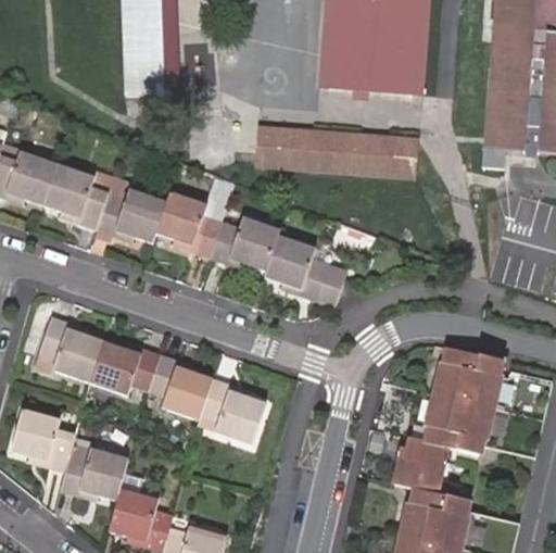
[(119,0),(125,96),(165,93),(160,0),(119,0)]
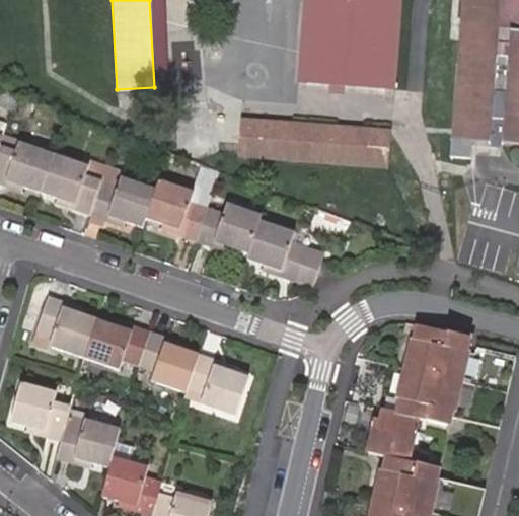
[(400,21),(402,0),(304,0),(298,81),(395,88),(400,21)]
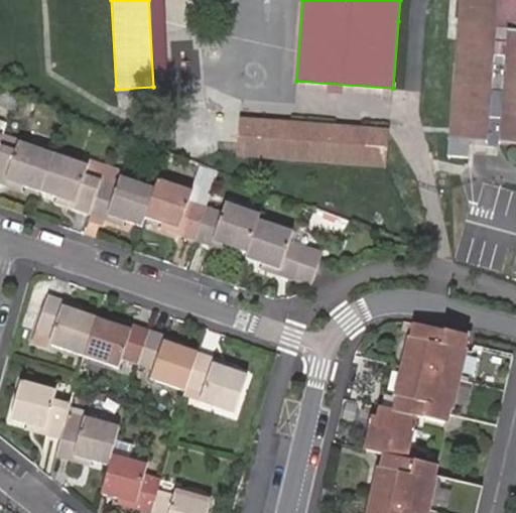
[(515,142),(515,28),(497,27),(498,0),(460,0),(449,136),(448,154),(468,156),(470,139),(515,142)]
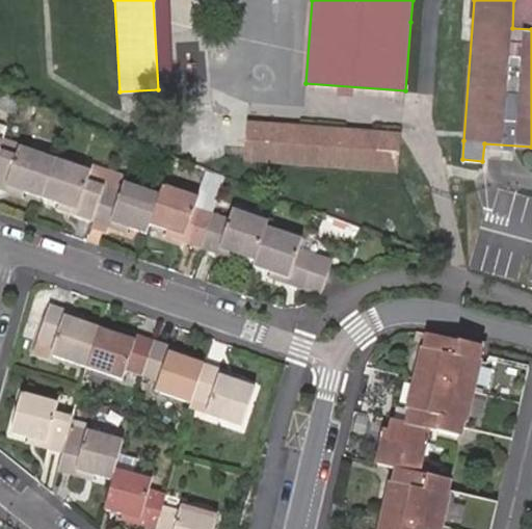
[(531,29),(531,0),(513,0),(512,28),(531,29)]
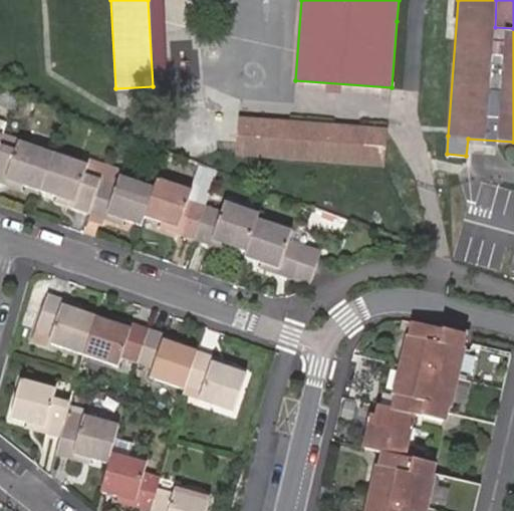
[(14,94),(0,89),(0,104),(9,108),(14,94)]
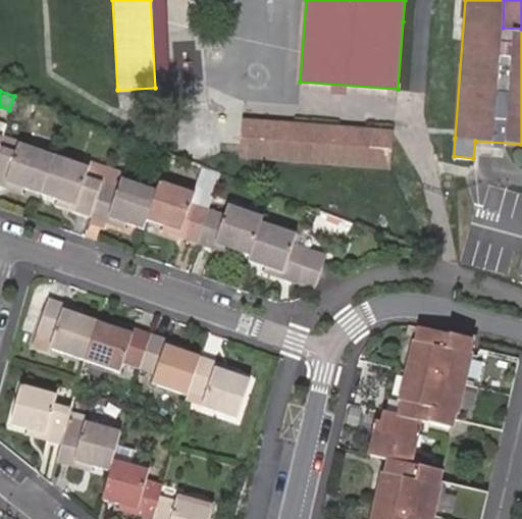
[(30,102),(14,96),(9,110),(24,116),(30,102)]
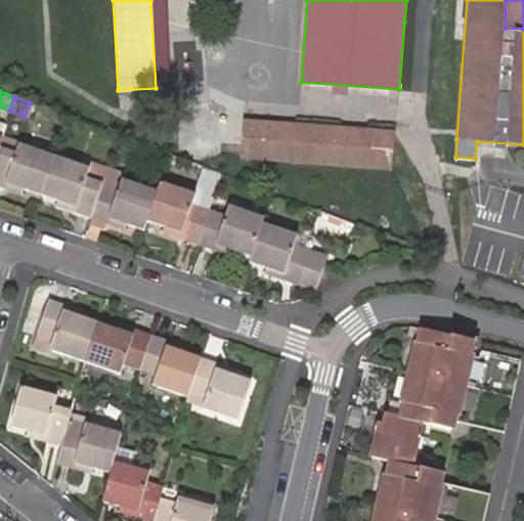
[(393,168),(395,128),(245,117),(241,157),(393,168)]
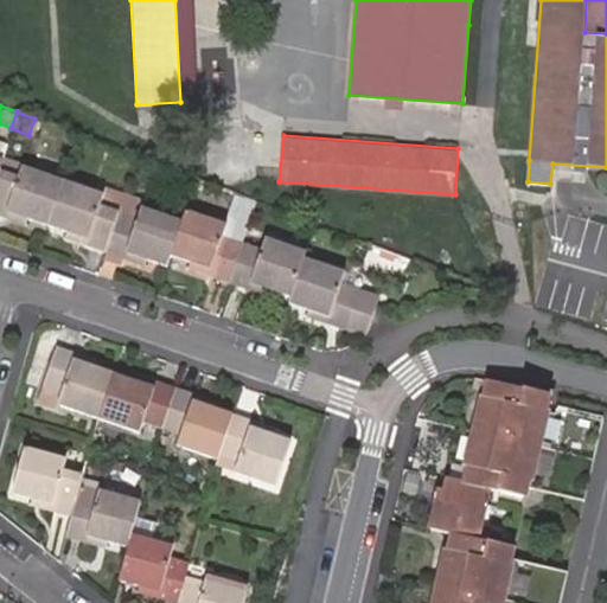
[(0,159),(0,170),(16,175),(19,164),(1,156),(0,159)]
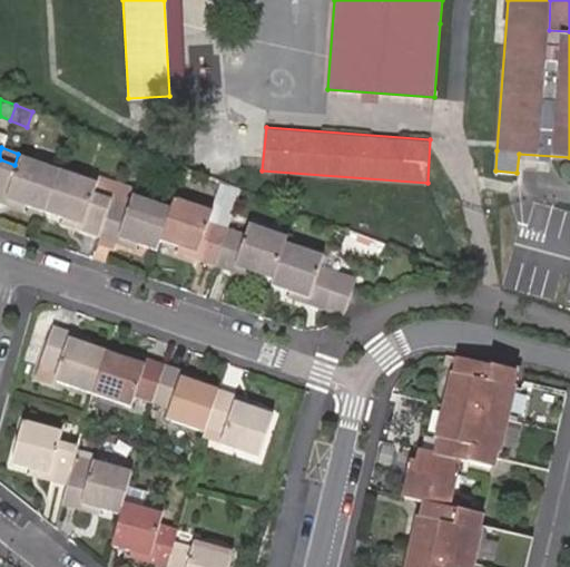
[(43,208),(58,168),(18,154),(15,165),(0,159),(0,202),(3,203),(6,195),(26,202),(43,208)]
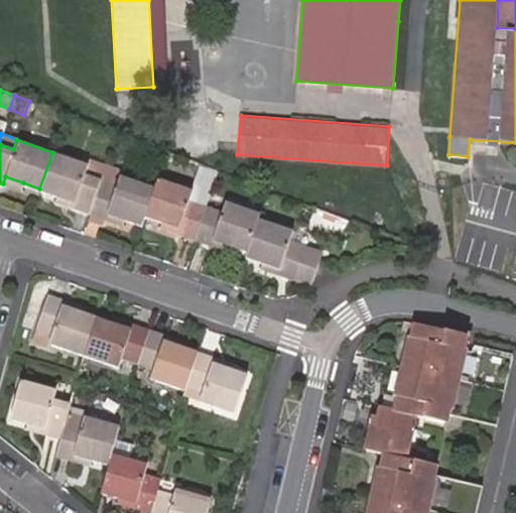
[(89,213),(100,179),(85,173),(88,165),(52,152),(39,188),(56,195),(73,200),(70,207),(89,213)]
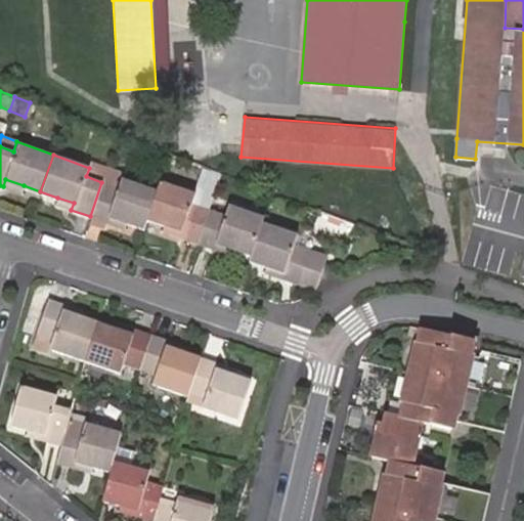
[(86,176),(101,182),(106,168),(91,162),(89,168),(86,176)]
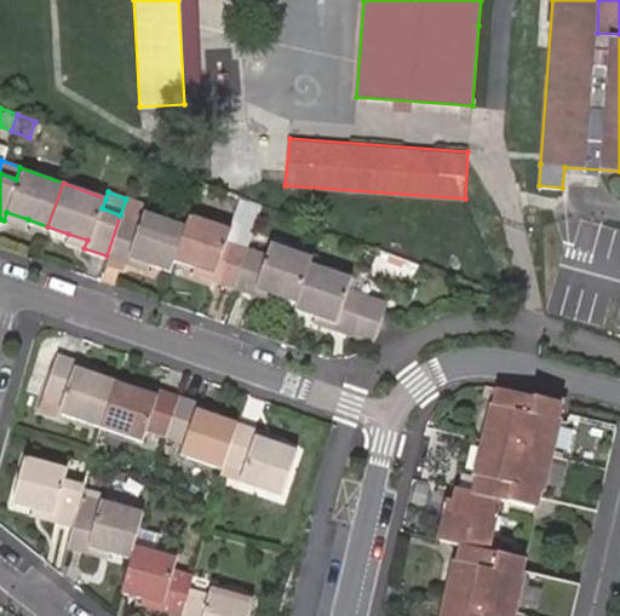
[(126,199),(120,216),(137,222),(142,208),(144,206),(126,199)]
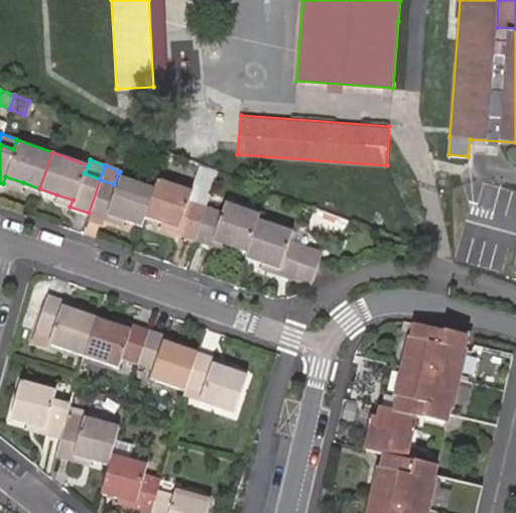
[(191,189),(196,191),(191,201),(206,206),(211,191),(217,173),(200,167),(191,189)]
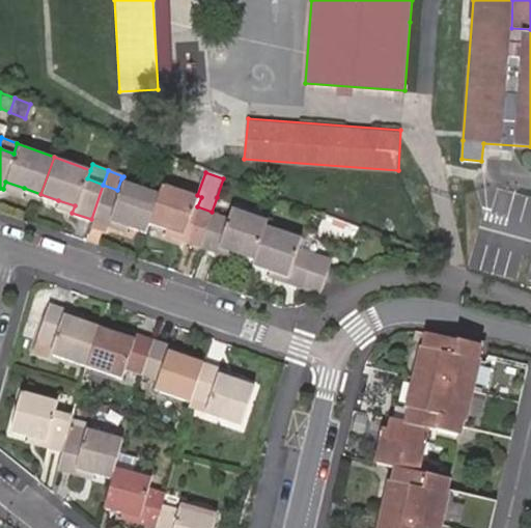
[(117,190),(103,185),(91,219),(108,224),(110,218),(128,224),(146,230),(149,221),(159,193),(121,178),(117,190)]
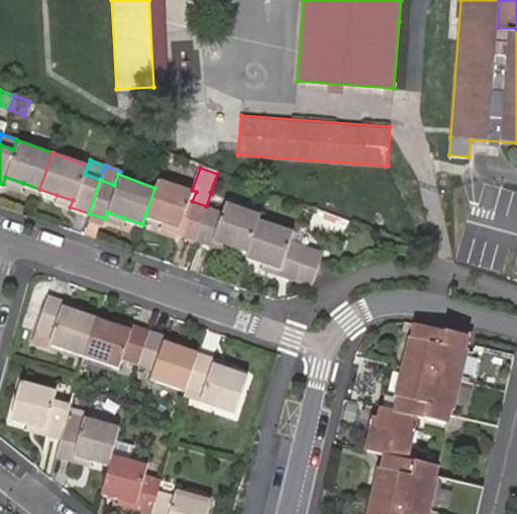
[(5,177),(3,184),(20,190),(23,183),(5,177)]
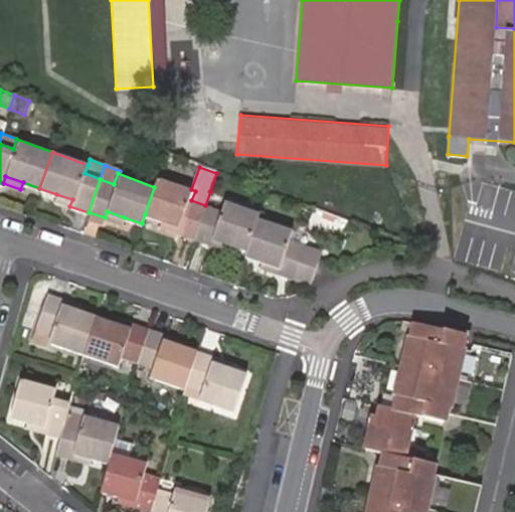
[(191,189),(157,176),(154,187),(145,214),(162,220),(178,226),(176,233),(193,238),(205,205),(191,200),(195,191),(191,189)]
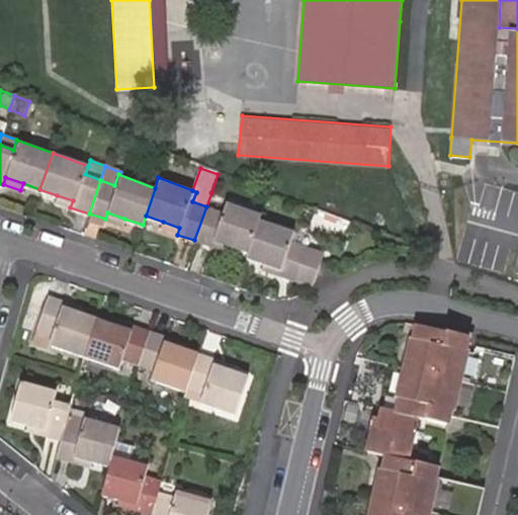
[(224,201),(225,197),(211,192),(206,206),(220,211),(224,201)]
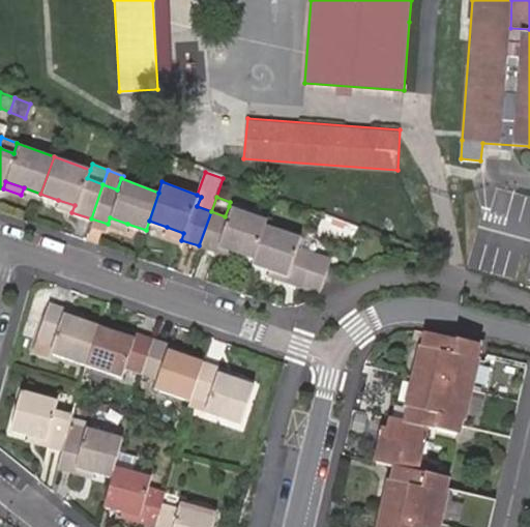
[(75,205),(58,200),(55,206),(71,212),(75,205)]
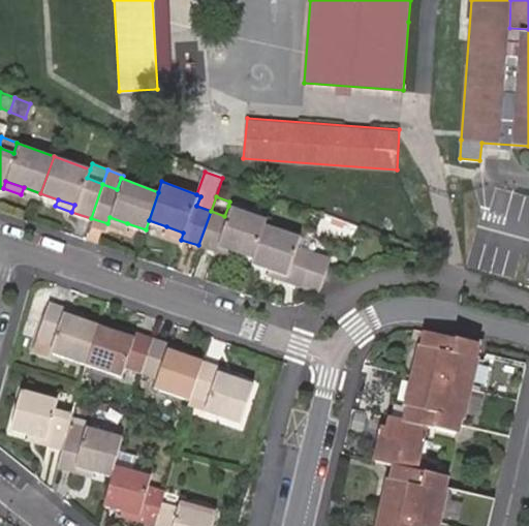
[(224,216),(211,211),(198,245),(215,251),(217,245),(235,251),(252,258),(265,223),(266,220),(228,206),(224,216)]
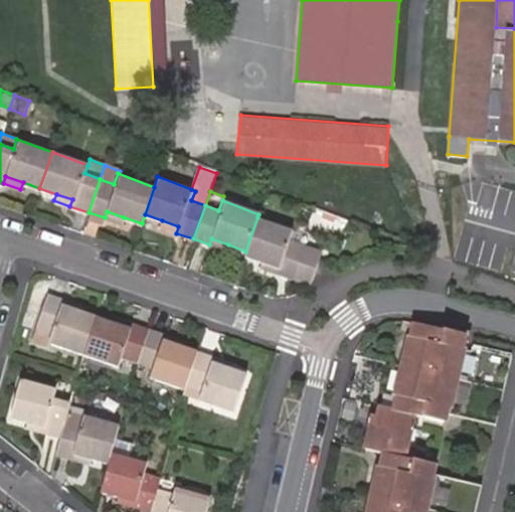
[(107,211),(105,217),(122,224),(124,217),(107,211)]
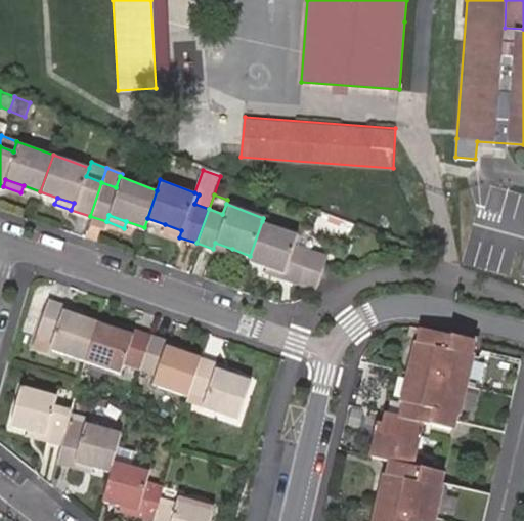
[(298,232),(262,221),(250,256),(247,261),(265,267),(263,272),(315,291),(329,254),(295,243),(298,232)]
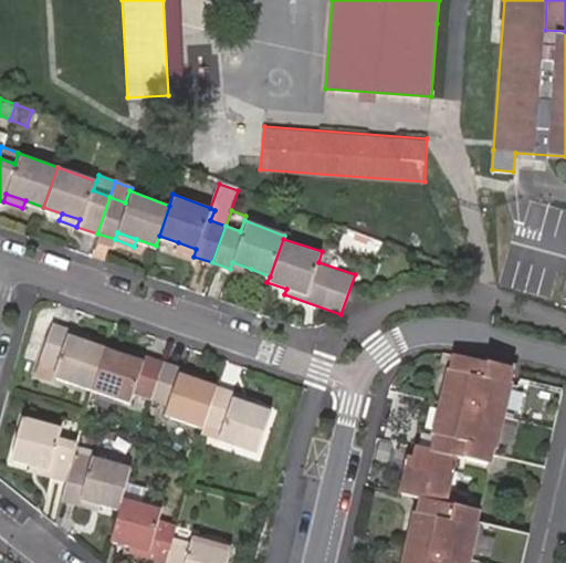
[(176,250),(194,257),(196,249),(178,242),(176,250)]
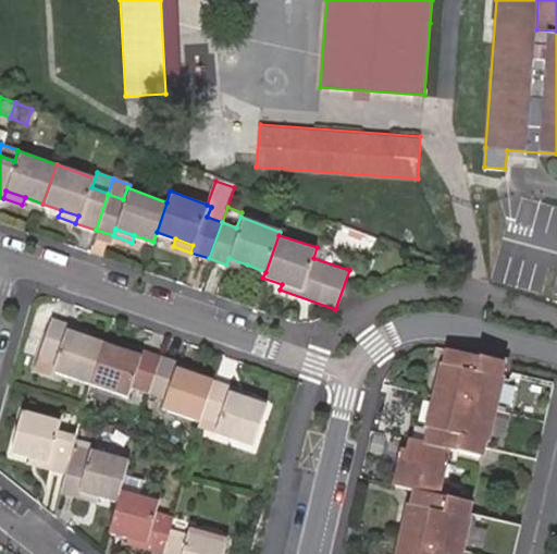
[(244,272),(247,265),(229,258),(226,265),(244,272)]
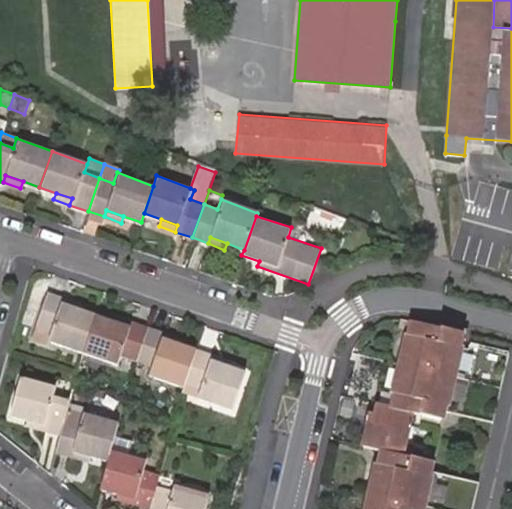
[(44,342),(81,354),(93,317),(77,312),(60,306),(62,300),(45,294),(33,328),(47,332),(44,342)]
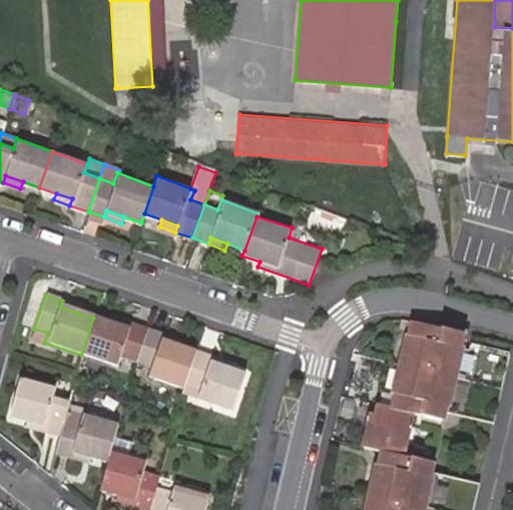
[(60,307),(77,313),(79,307),(62,301),(60,307)]
